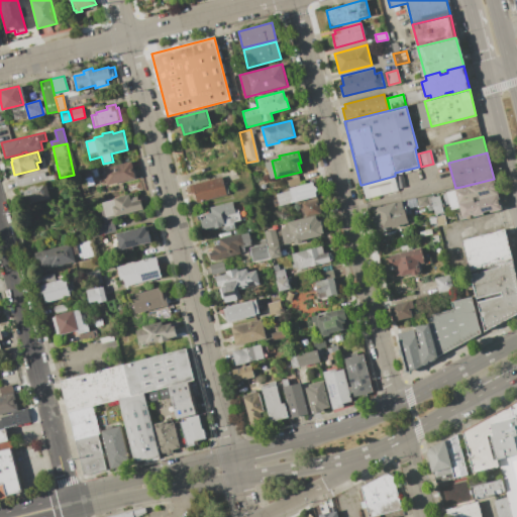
[(131,162),(135,179),(107,186),(103,168),(131,162)]
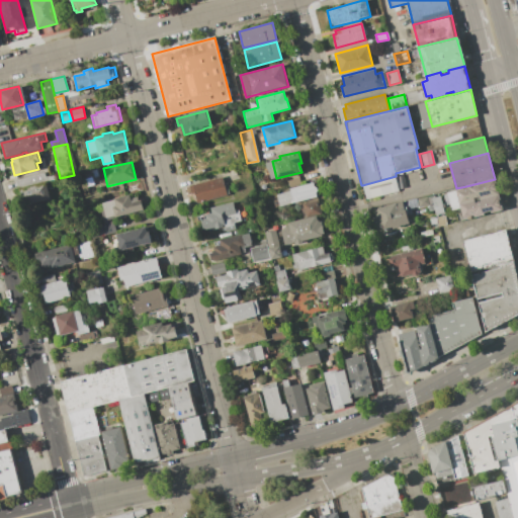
[(102,168),(103,175),(94,177),(93,170),(102,168)]
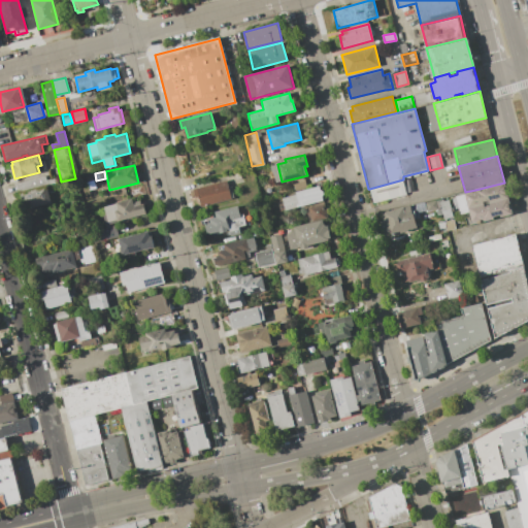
[(17,183),(46,175),(48,185),(20,192),(19,192),(17,183)]
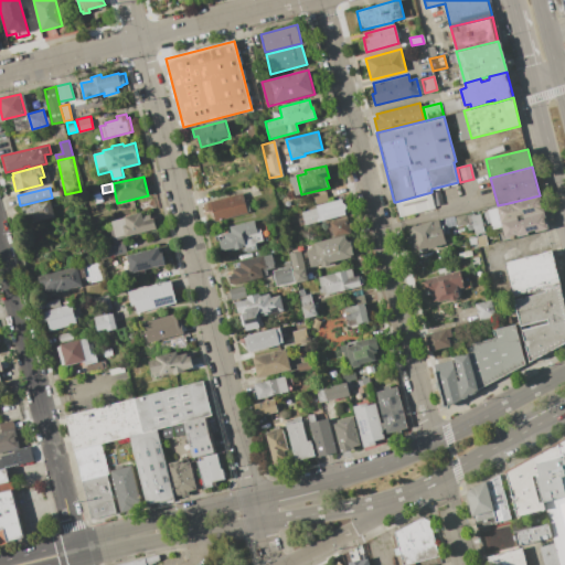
[(243,193),(247,213),(215,222),(213,211),(209,212),(206,202),(243,193)]
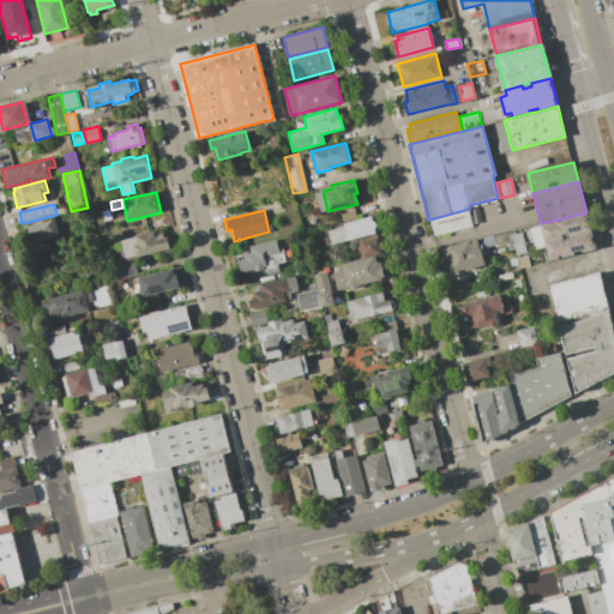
[(468,210),(473,228),(434,238),(429,220),(468,210)]
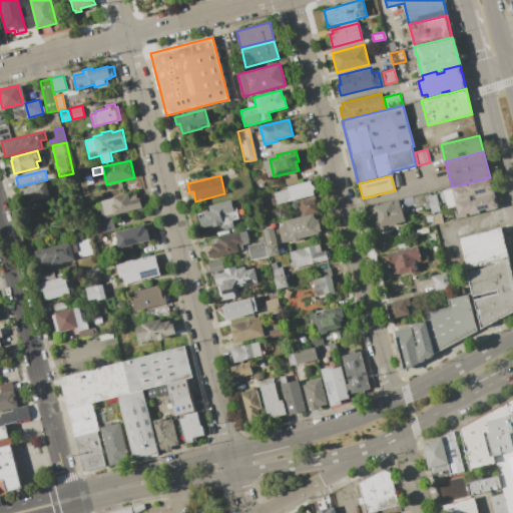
[(498,207),(486,210),(485,208),(479,210),(479,212),(470,214),(470,213),(466,214),(466,215),(459,217),(452,188),(462,185),(462,184),(490,177),(498,207)]
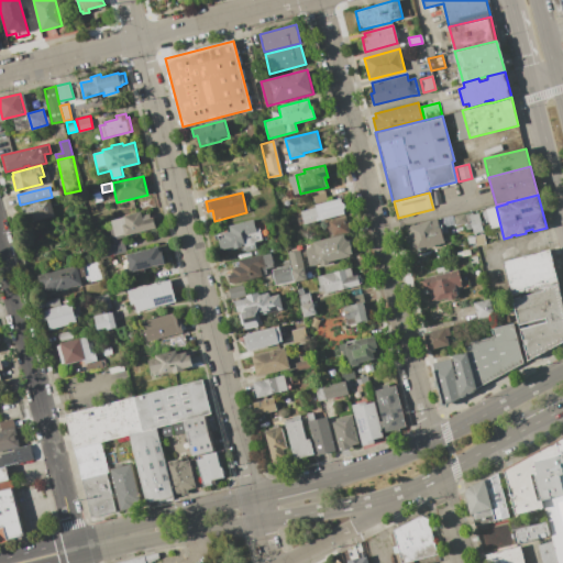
[(52,197),(56,216),(26,223),(21,205),(52,197)]
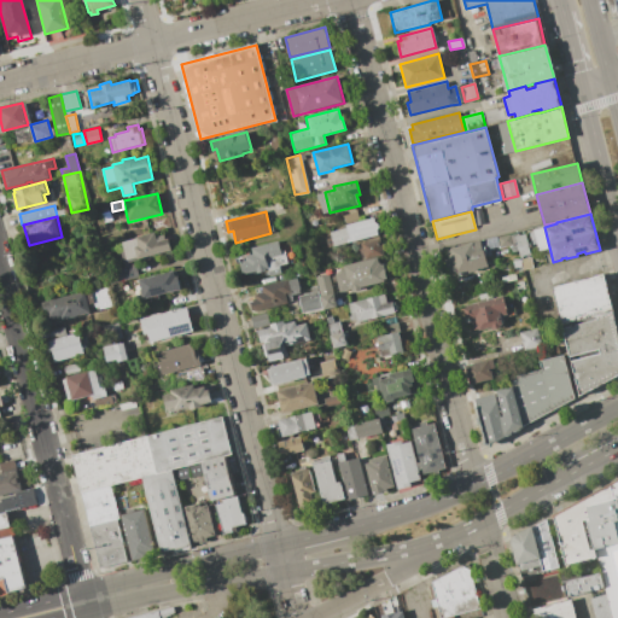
[(378,234),(334,245),(331,232),(348,228),(347,225),(374,217),(375,222),(378,222),(379,229),(377,229),(378,234)]
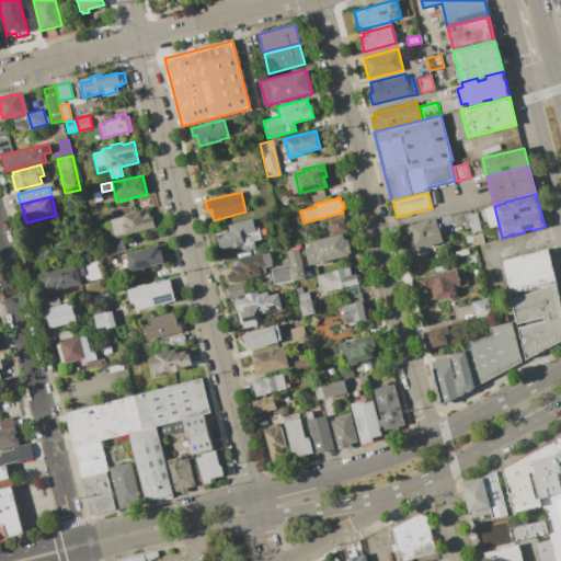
[(156,227),(114,237),(111,219),(123,217),(123,215),(141,210),(142,219),(152,216),(156,227)]
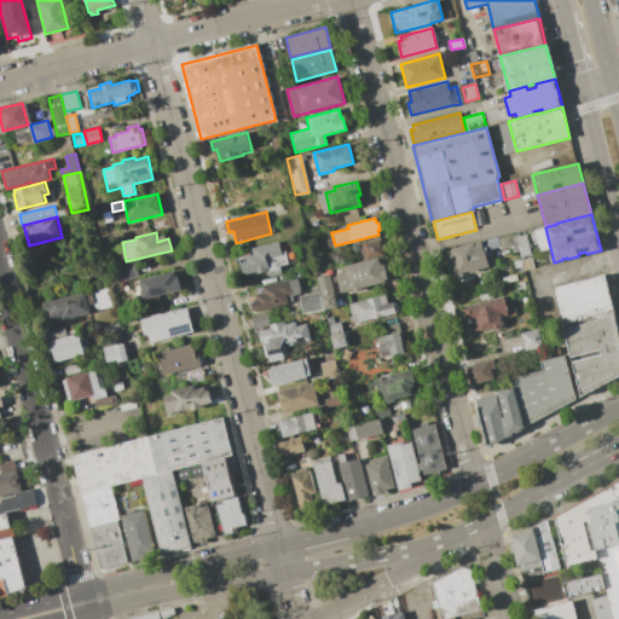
[(485,249),(482,241),(503,235),(507,247),(485,252),(485,249)]
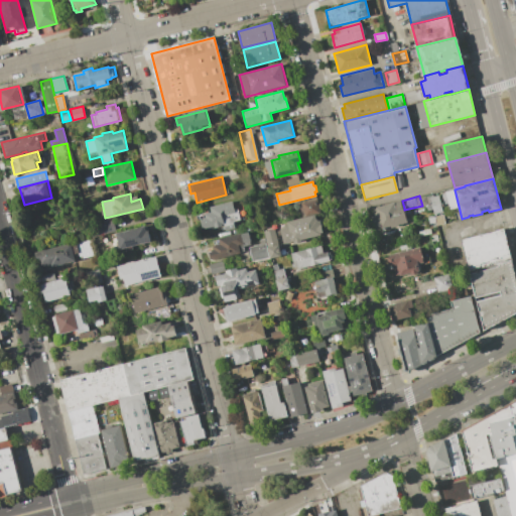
[(438,196),(442,213),(437,214),(432,197),(438,196)]
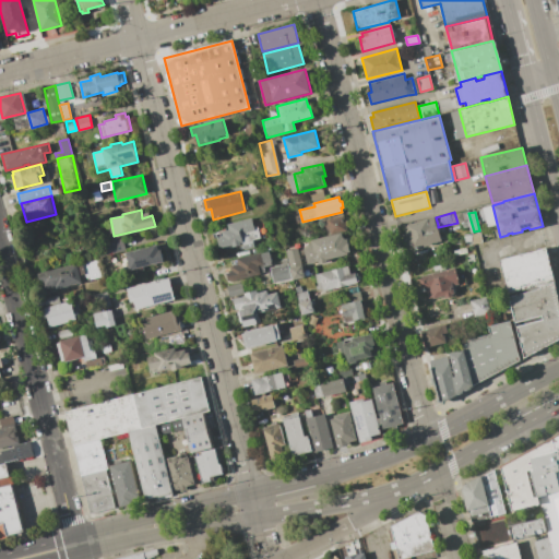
[(343,215),(346,229),(329,234),(325,219),(343,215)]
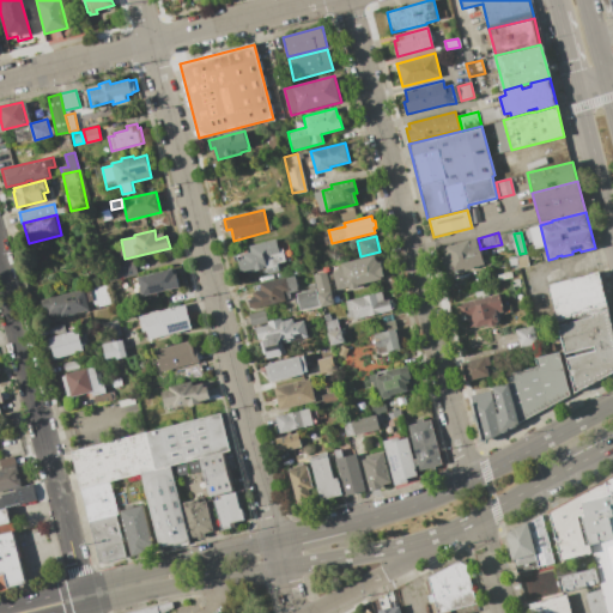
[(277,238),(280,252),(284,250),(287,261),(279,263),(280,271),(268,274),(267,268),(255,271),(254,268),(242,272),(240,262),(242,261),(241,260),(244,259),(243,254),(252,252),(250,246),(277,238)]
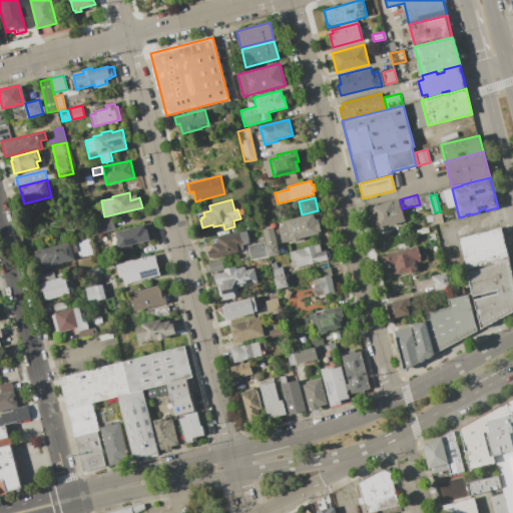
[(405,221),(376,228),(374,220),(371,221),(370,215),(372,214),(370,207),(391,202),(391,201),(398,199),(400,206),(402,206),(405,221)]
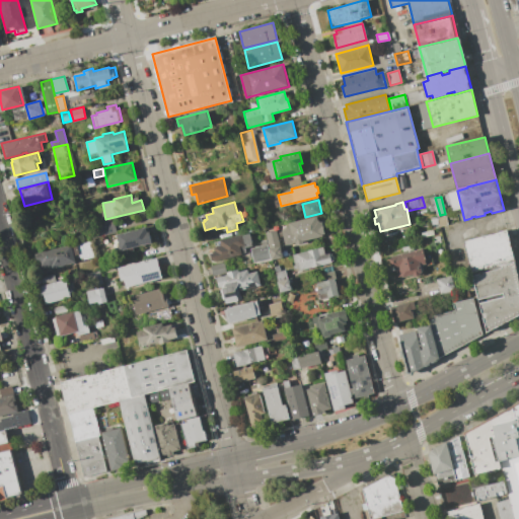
[(317,215),(318,221),(319,220),(319,222),(321,221),(324,233),(322,234),(322,236),(303,241),(304,243),(296,245),(295,243),(285,245),(281,229),(290,227),(288,223),(317,215)]
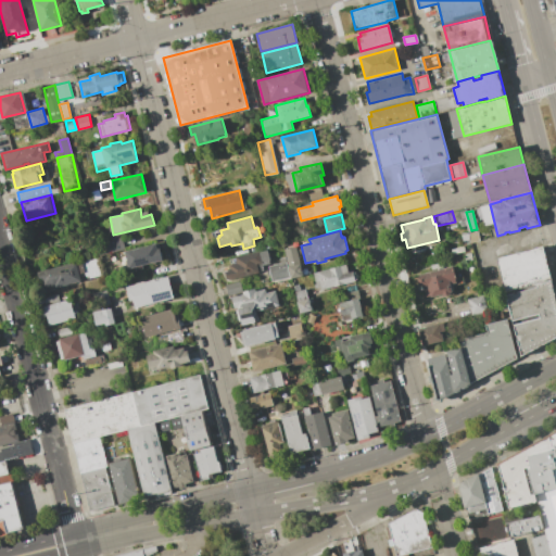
[(470,242),(468,235),(478,231),(480,240),(470,242)]
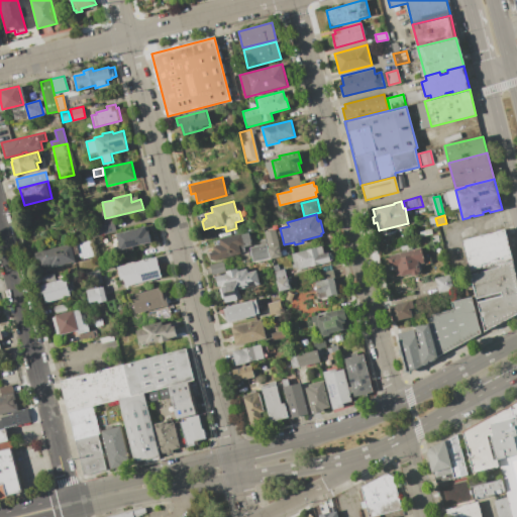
[(116,232),(96,237),(93,225),(113,220),(116,232)]
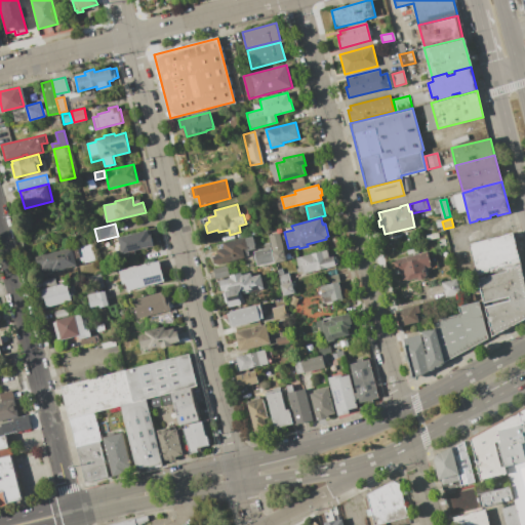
[(118,238),(148,230),(149,235),(151,234),(154,245),(134,250),(135,253),(128,255),(127,252),(122,253),(118,238)]
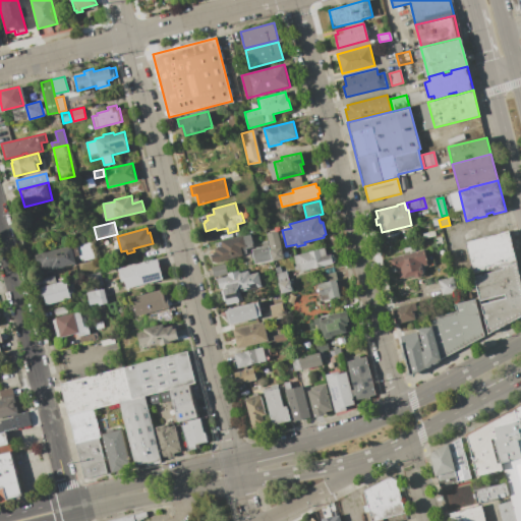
[(277,231),(281,246),(270,249),(268,241),(266,233),(277,231)]
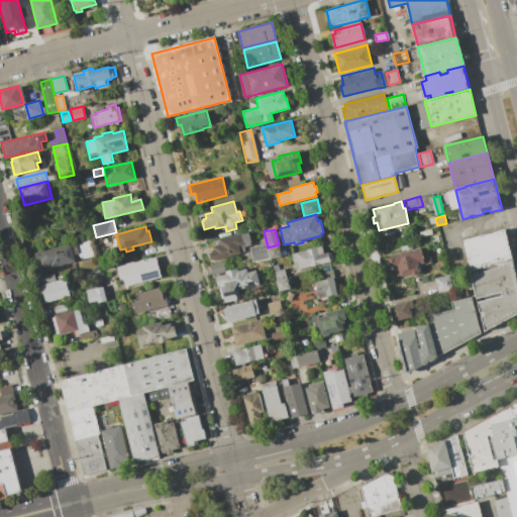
[(513,261),(499,265),(471,272),(462,240),(505,229),(513,261)]
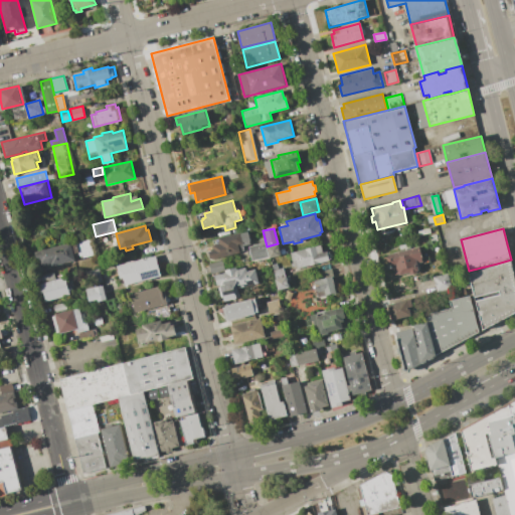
[(247,231),(250,240),(243,242),(243,243),(238,244),(240,252),(210,261),(208,251),(211,251),(210,249),(213,248),(213,245),(219,244),(218,238),(240,232),(240,233),(247,231)]
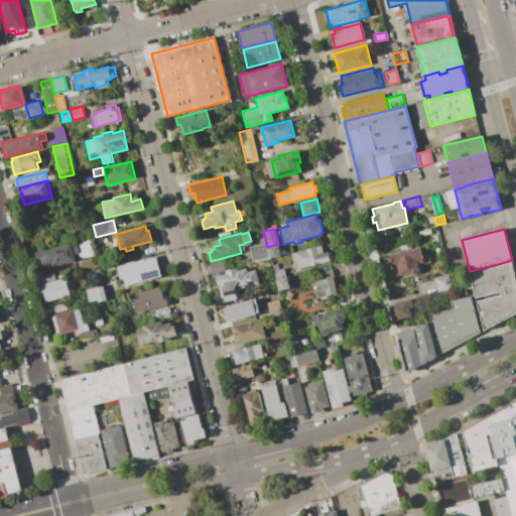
[(267,247),(269,256),(252,260),(249,248),(261,244),(259,240),(265,239),(267,247)]
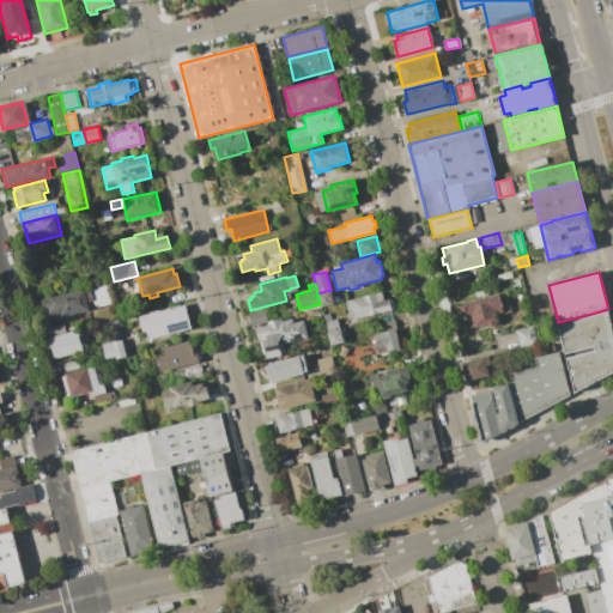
[(107,285),(111,303),(95,308),(91,289),(107,285)]
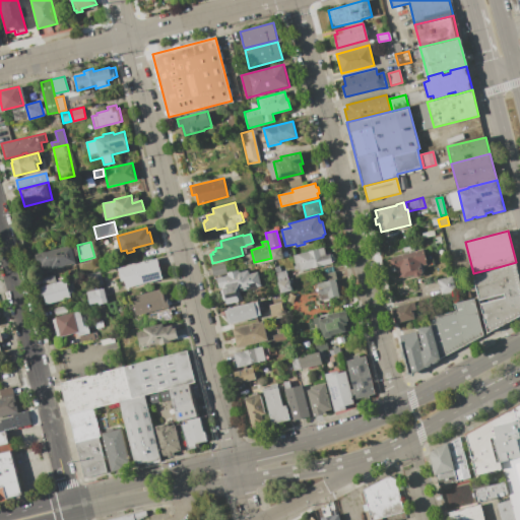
[(71,245),(76,263),(53,269),(52,266),(39,269),(35,254),(71,245)]
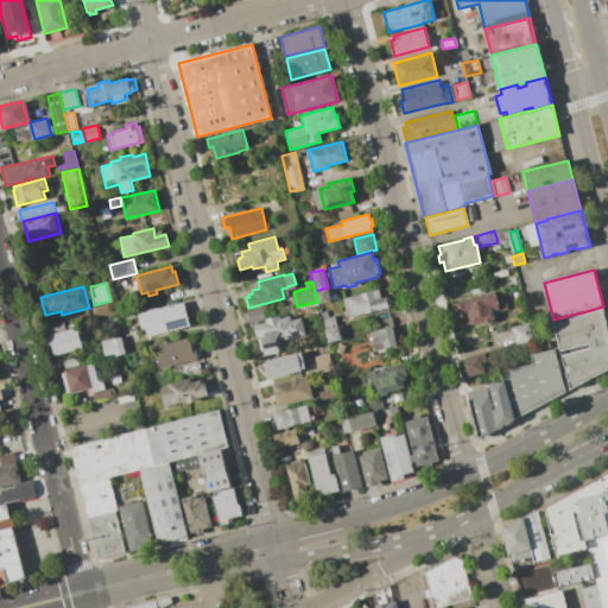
[(315,291),(329,287),(333,301),(318,304),(317,302),(315,291)]
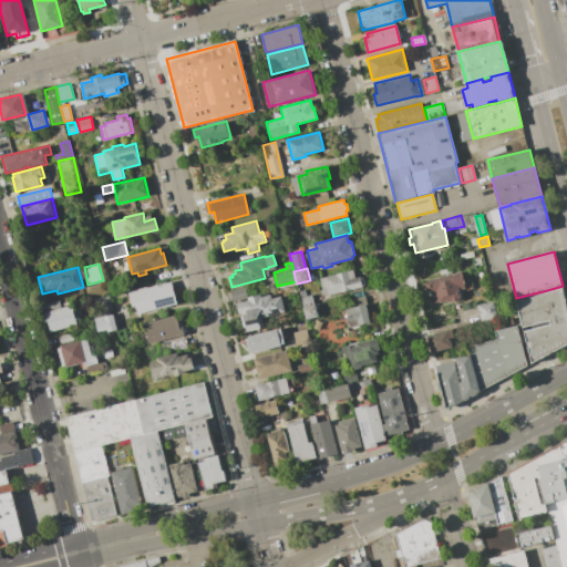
[(320,278),(353,269),(356,278),(360,277),(362,287),(325,297),(320,278)]
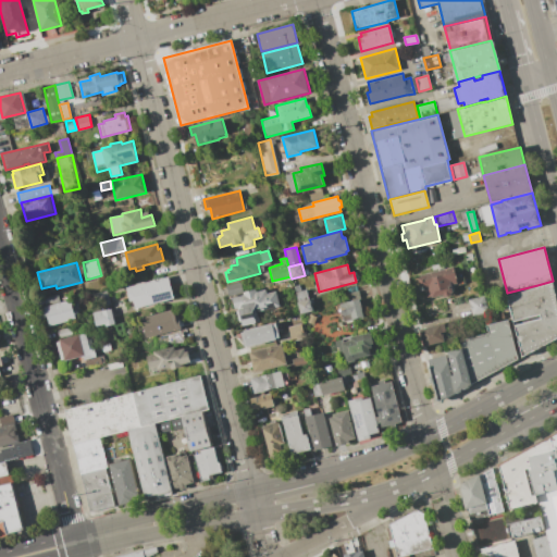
[(454,267),(458,283),(450,285),(453,293),(428,299),(425,288),(421,289),(417,276),(454,267)]
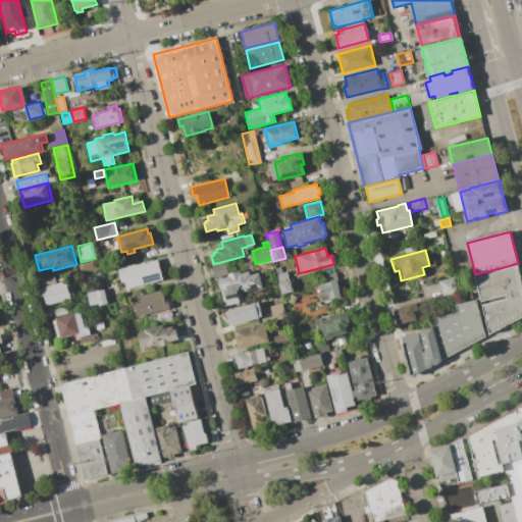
[(158,259),(163,279),(126,289),(124,280),(121,281),(118,269),(158,259)]
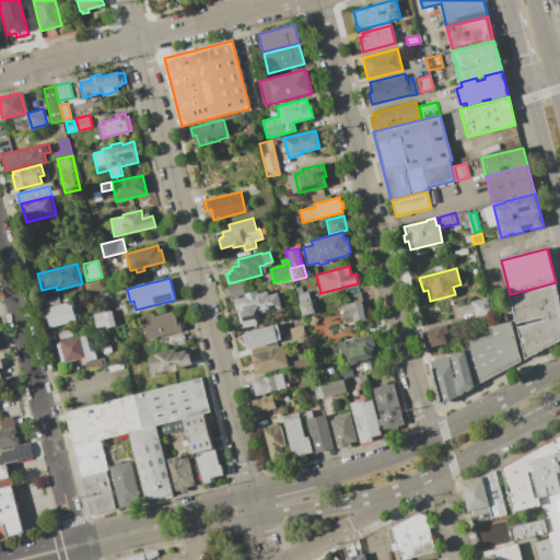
[(556,282),(559,300),(559,339),(525,359),(517,327),(545,321),(544,316),(516,323),(510,298),(541,289),(540,287),(556,282)]
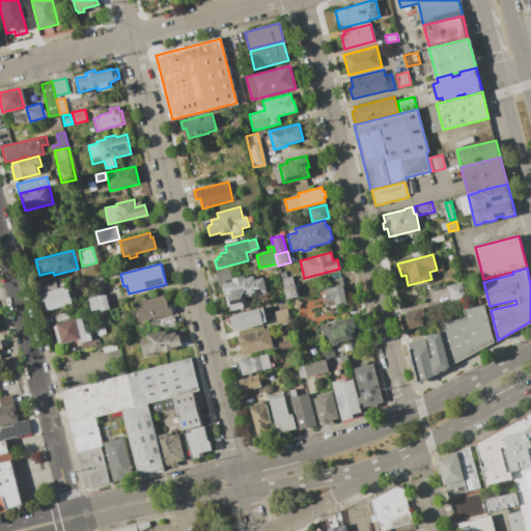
[(228,269),(231,279),(218,282),(216,273),(228,269)]
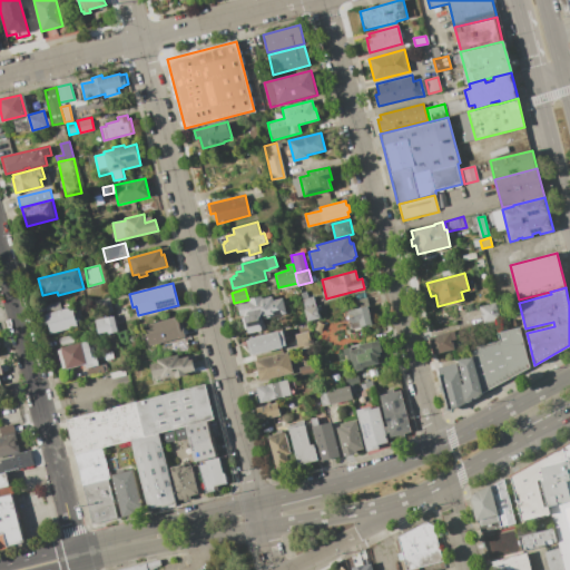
[(373,324),(352,330),(347,311),(354,310),(352,302),(355,301),(353,295),(365,293),(369,305),(371,304),(374,316),(372,317),(373,324)]
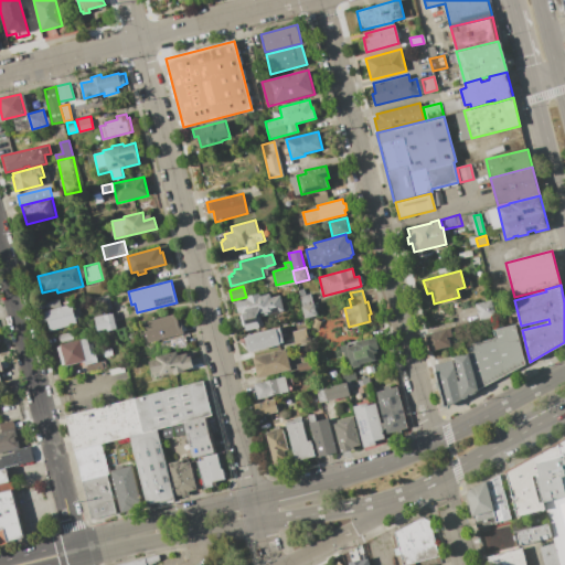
[(236,302),(247,299),(246,296),(259,292),(260,296),(270,294),(272,298),(280,296),(285,310),(258,317),(262,328),(246,331),(245,326),(243,327),(236,302)]
